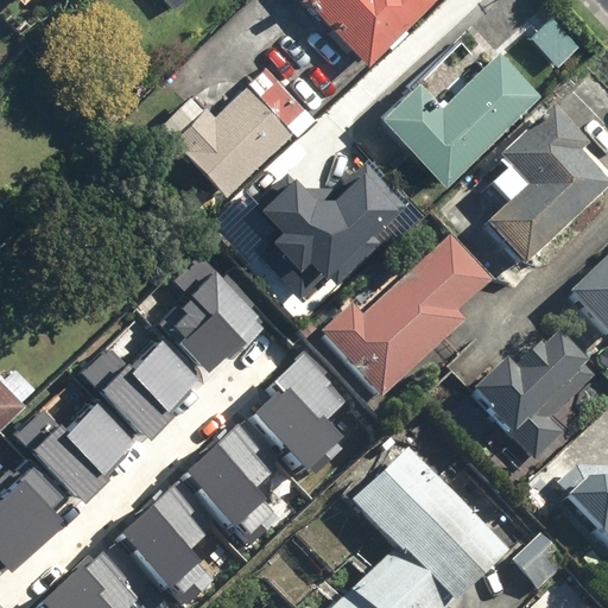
[(306,0),(365,61),(426,0),(306,0)]
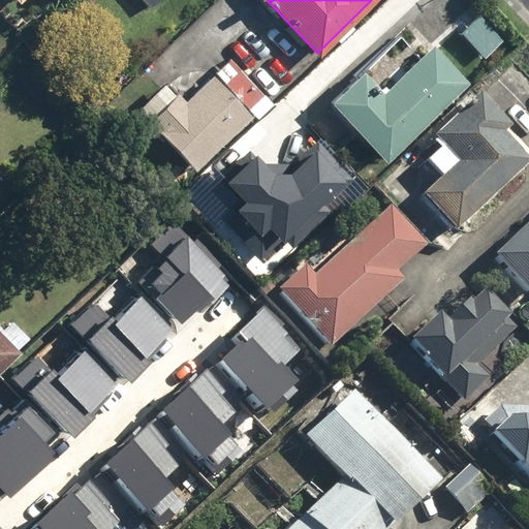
[(387,160),(470,83),(436,48),(387,93),(368,72),(335,103),(358,128),(387,160)]
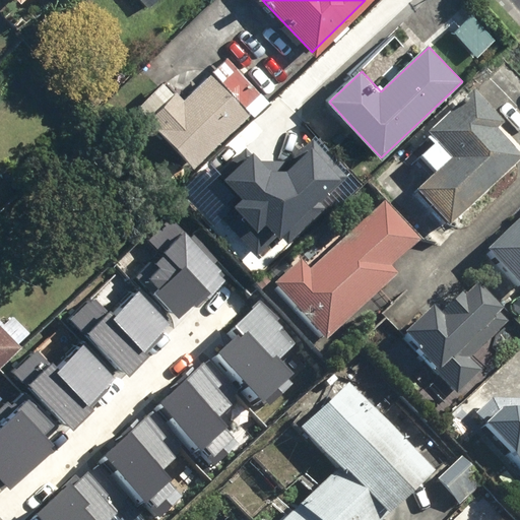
[(519,160),(519,76),(510,65),(476,94),(471,89),(421,133),(431,144),(412,160),(427,177),(412,189),(445,226),(519,160)]
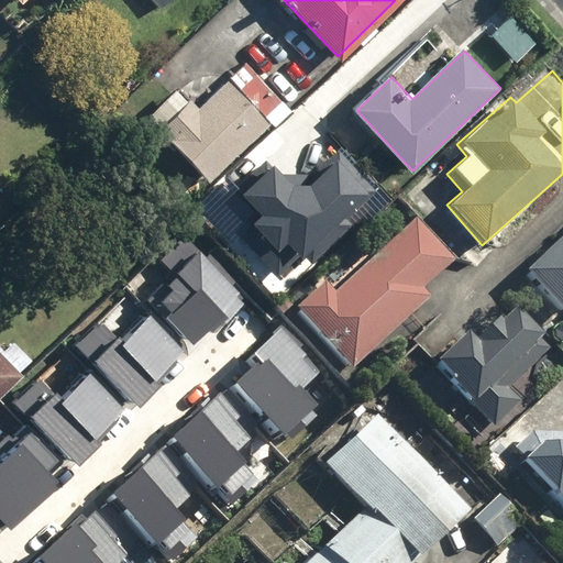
[(197,105),(177,84),(147,110),(210,178),(269,122),(227,76),(197,105)]
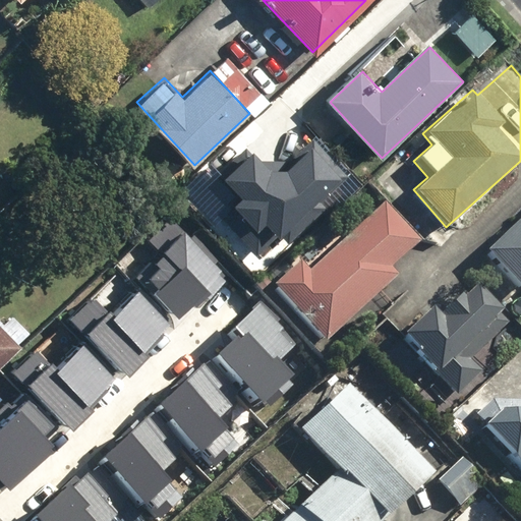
[(223,221),(268,266),(353,181),(314,143),(280,178),(255,155),(228,182),(244,199),(223,221)]
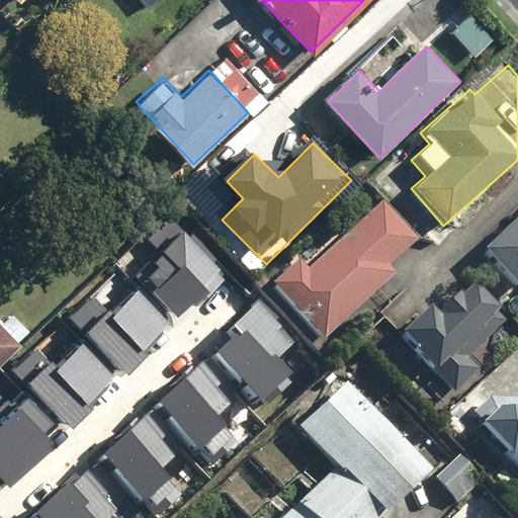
[(299,255),(271,279),(323,338),(431,243),(389,195),(309,265),(299,255)]
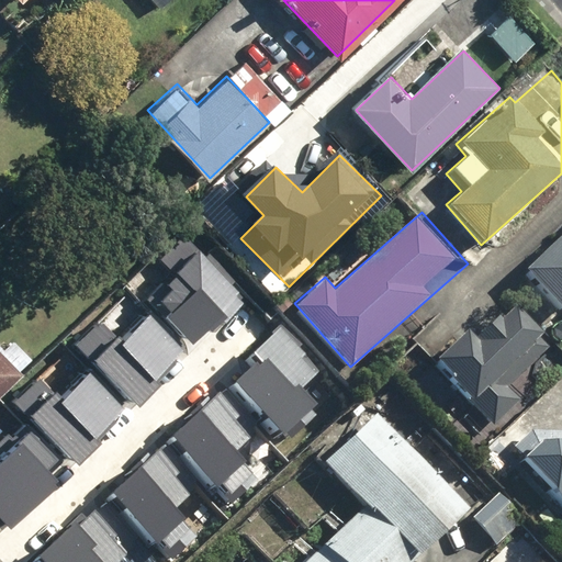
[(561,234),(524,268),(561,312),(561,234)]
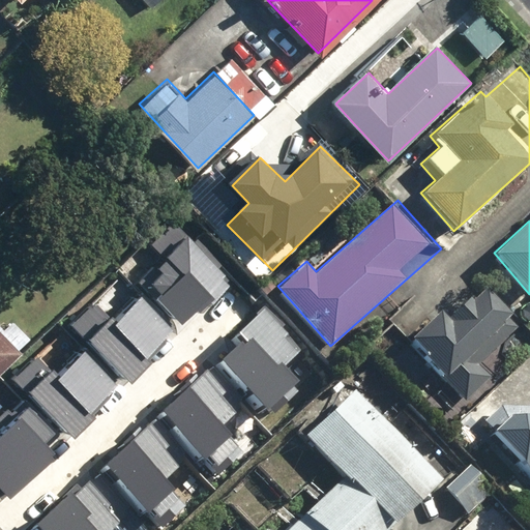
[(194,244),(175,225),(152,244),(168,261),(160,267),(166,272),(149,287),(183,324),(229,283),(216,269),(222,264),(199,239),(194,244)]
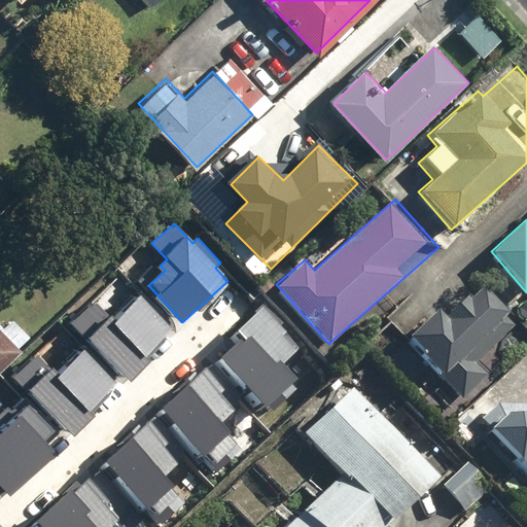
[(435,310),(405,338),(461,400),(486,378),(475,364),(515,328),(505,318),(510,314),(484,286),(469,300),(464,294),(455,303),(469,319),(447,324),(435,310)]
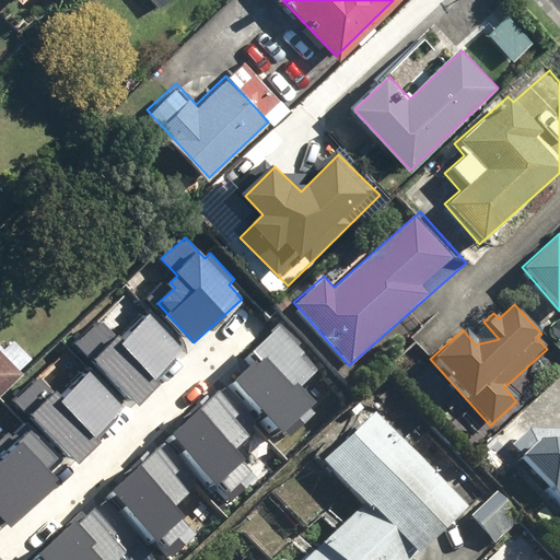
[(102,319),(74,345),(131,407),(164,377),(160,373),(184,351),(150,315),(121,341),(102,319)]
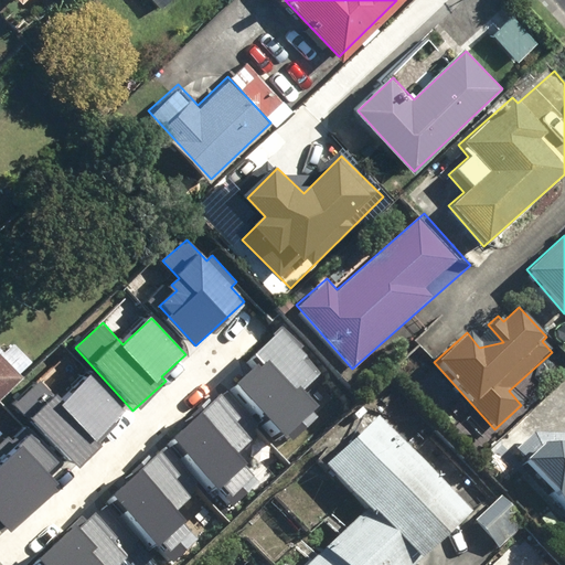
[(322,371),(284,329),(231,376),(286,436),(320,406),(304,388),(322,371)]
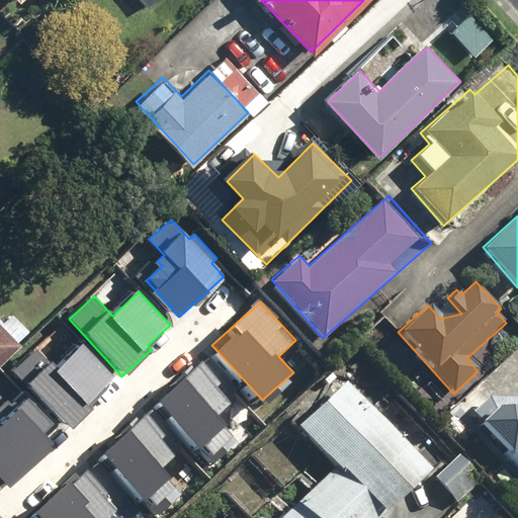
[(0,363),(31,332),(15,316),(5,325),(0,319),(0,363)]
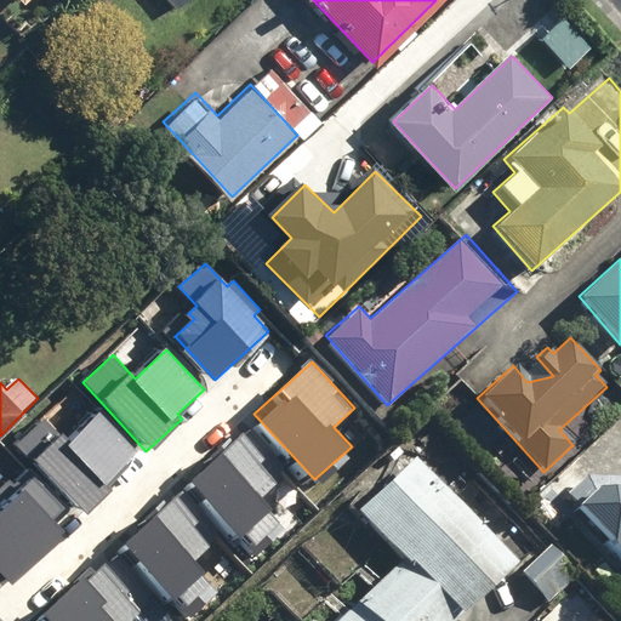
[(47,419),(17,445),(80,514),(117,482),(112,477),(138,453),(101,412),(69,442),(47,419)]
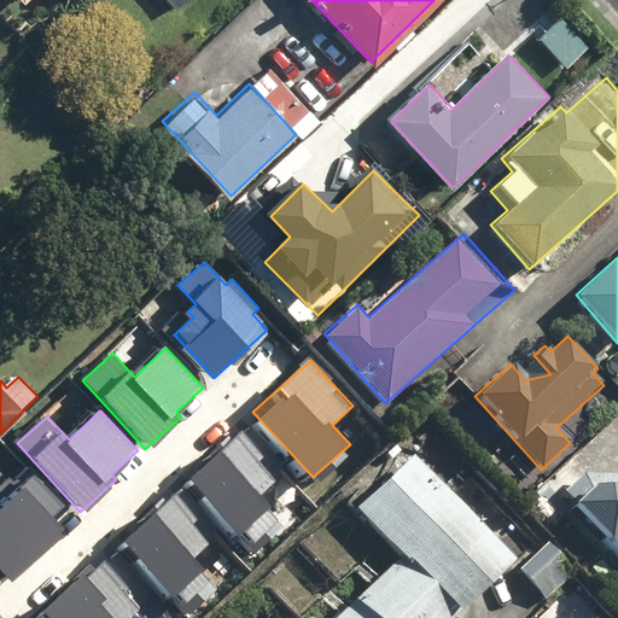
[(266,456),(244,433),(193,479),(257,548),(285,523),(261,495),(275,482),(258,462),(266,456)]
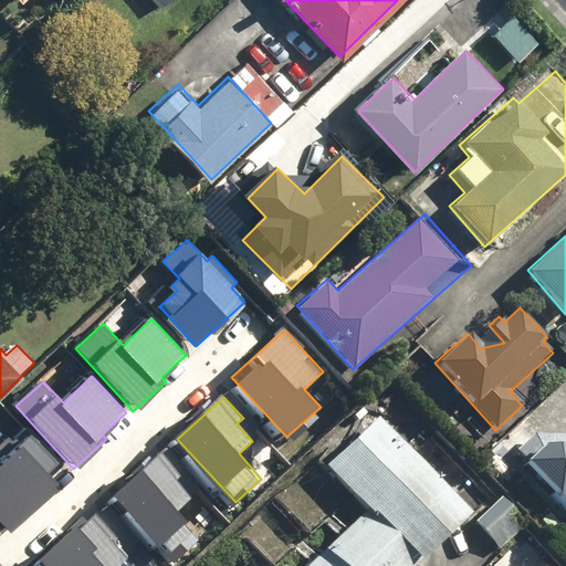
[(418,565),(471,514),(375,417),(348,443),(339,433),(315,459),(363,506),(302,565),(418,565)]
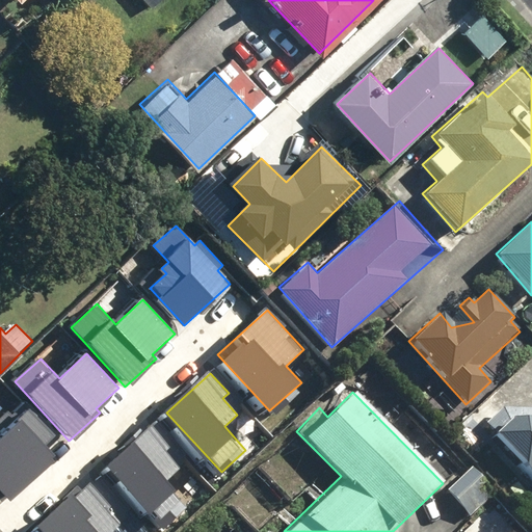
[(531,407),(507,407),(485,427),(531,480),(531,407)]
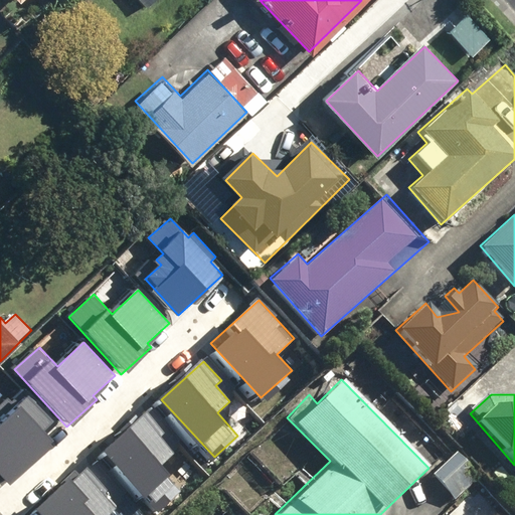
[(51,423),(28,398),(2,422),(0,419),(0,474),(10,485),(55,444),(44,431),(51,423)]
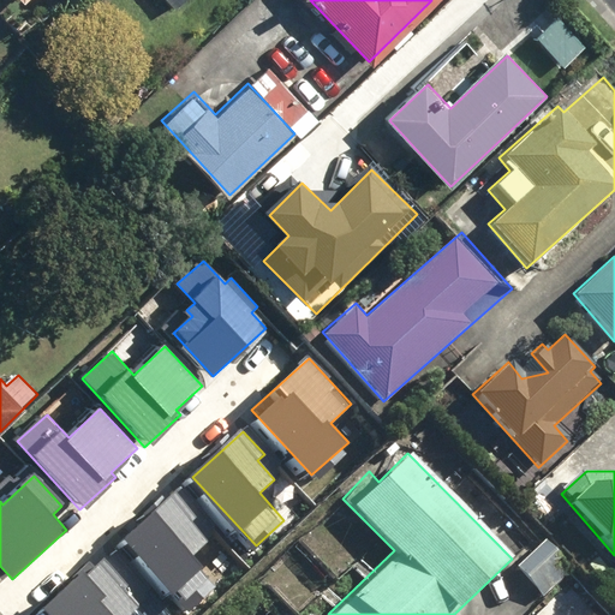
[(196,515),(175,494),(125,539),(190,609),(218,583),(191,555),(207,542),(190,523),(196,515)]
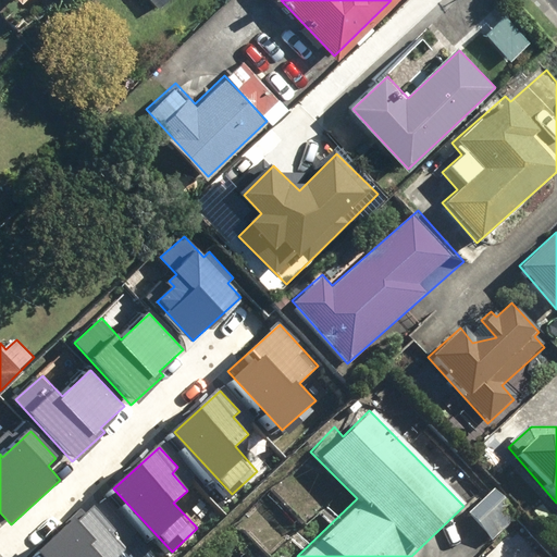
[(119,527),(97,504),(39,556),(40,556),(133,556),(134,556),(112,533),(119,527)]
